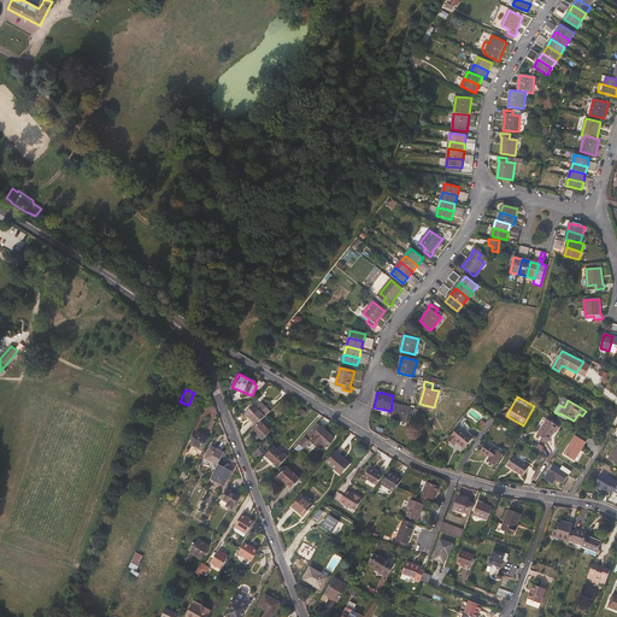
[(269,412),(260,404),(257,407),(253,404),(245,412),(250,416),(251,416),(257,423),(269,412)]
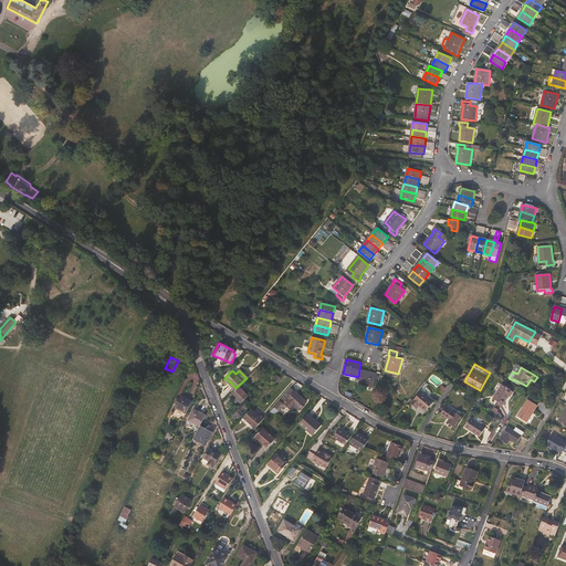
[(377,375),(362,370),(358,385),(373,388),(375,380),(378,381),(380,374),(377,373),(377,375)]
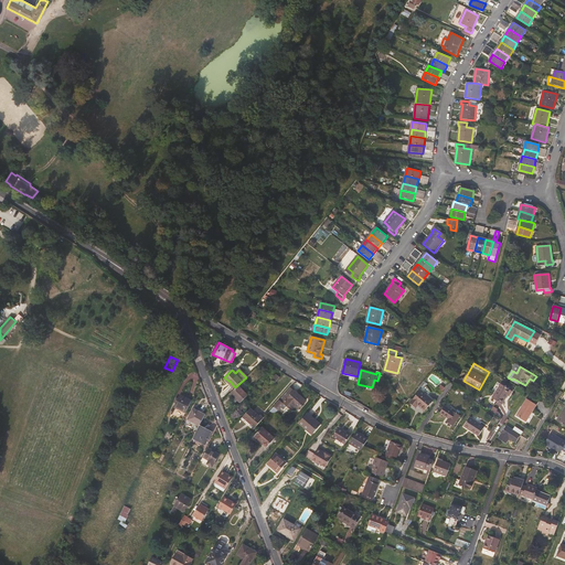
[(275,384),(280,377),(276,374),(270,381),(275,384)]
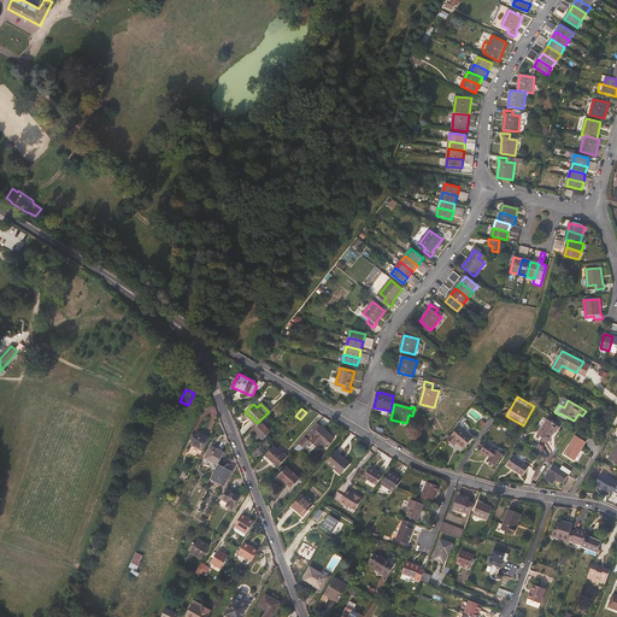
[(493,424),(513,436),(517,433),(495,419),(493,424)]
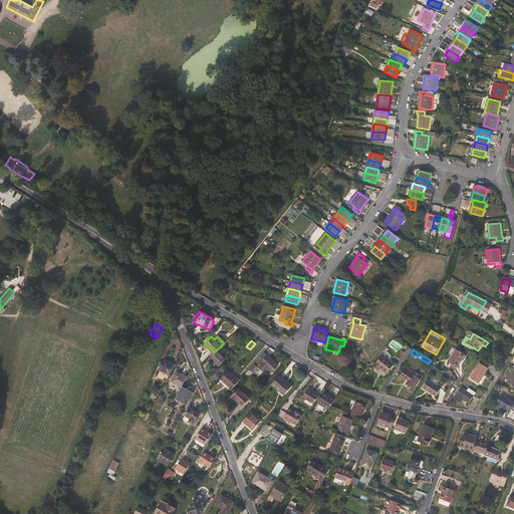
[(456,349),(448,361),(456,367),(461,359),(463,360),(466,355),(456,349)]
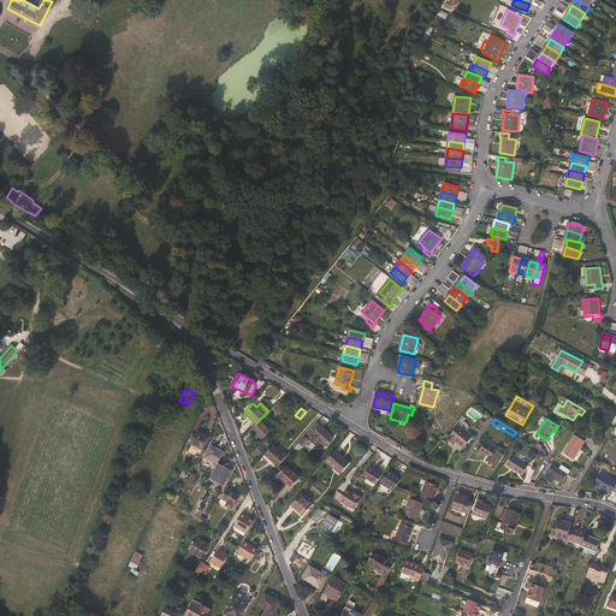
[(271,432),(260,421),(252,428),(255,432),(254,433),(258,438),(260,437),(262,439),(271,432)]
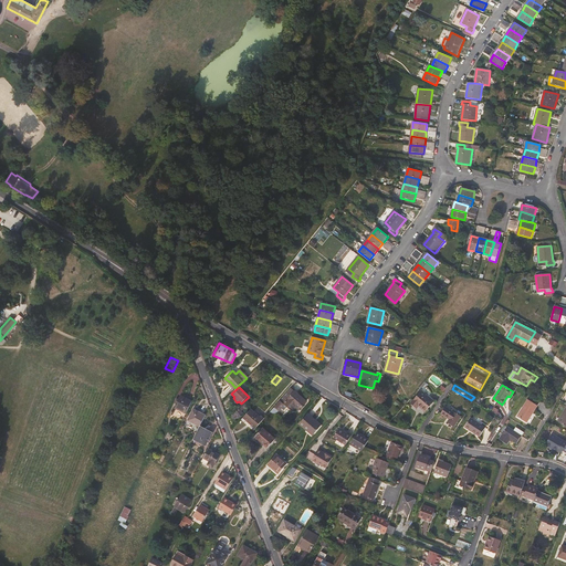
[(425,387),(410,404),(417,409),(419,406),(426,411),(435,401),(428,397),(431,394),(431,392),(430,391),(429,389),(425,387)]
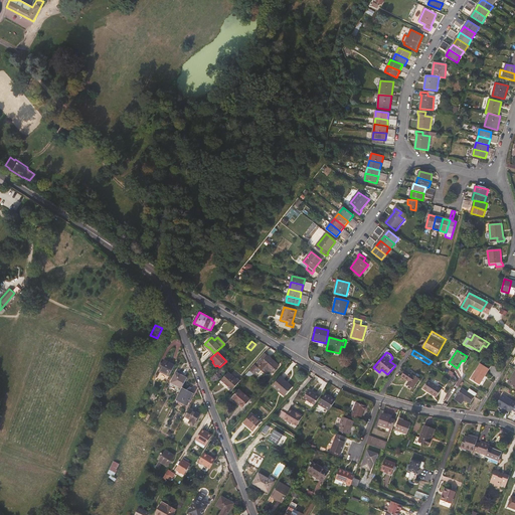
[(279,365),(266,354),(256,364),(249,371),(254,375),(258,371),(261,367),(268,373),(271,369),(273,371),(279,365)]
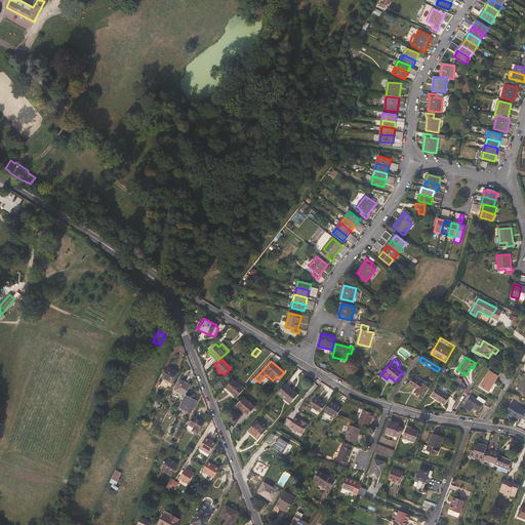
[(172,384),(178,372),(167,367),(166,371),(163,370),(162,374),(163,375),(162,378),(172,384)]
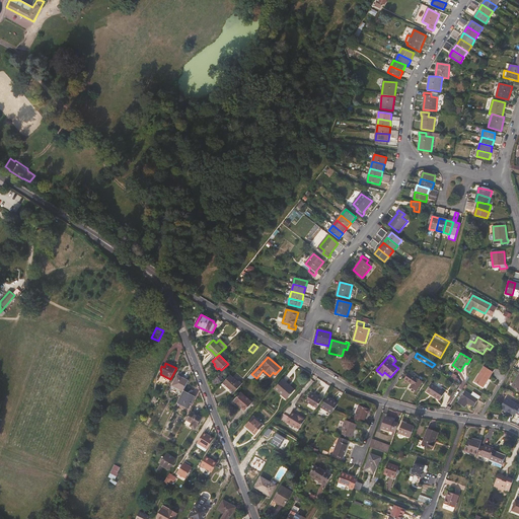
[(493,372),(485,367),(474,382),(483,387),(493,372)]
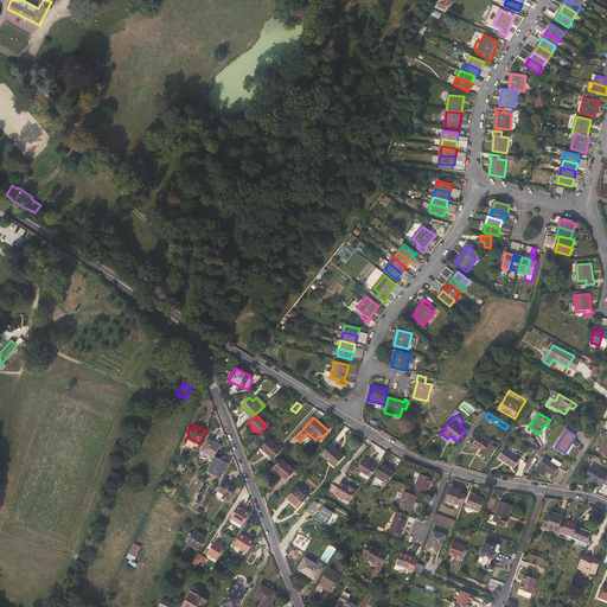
[(262,439),(259,435),(254,439),(255,441),(249,446),(251,449),(255,447),(256,448),(261,445),(259,441),(262,439)]
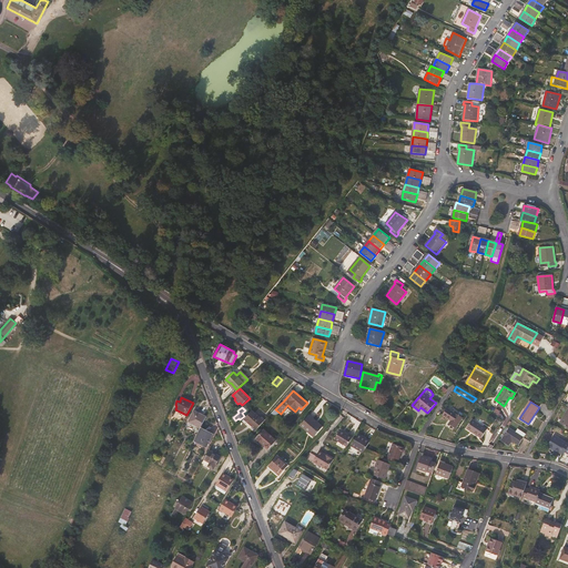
[(447,408),(443,416),(450,421),(448,424),(456,428),(463,418),(447,408)]
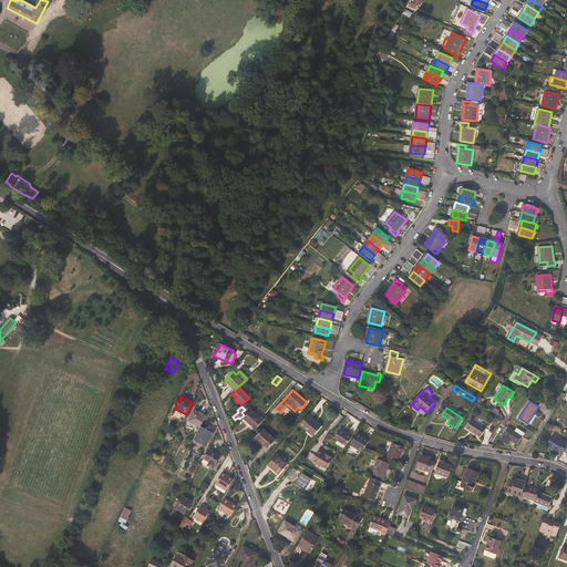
[(254,428),(261,420),(251,410),(244,419),(248,424),(249,423),(254,428)]
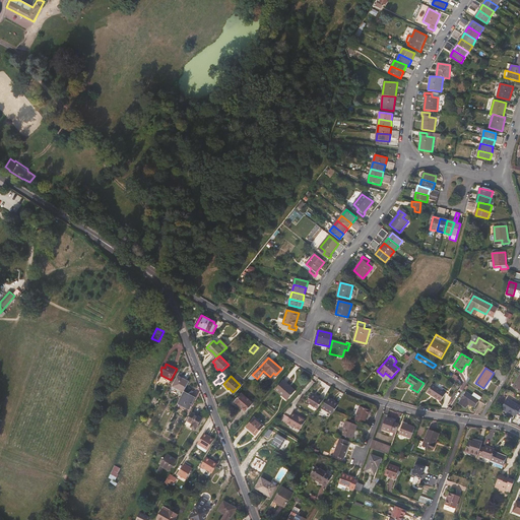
[(184,392),(189,382),(178,377),(173,386),(184,392)]
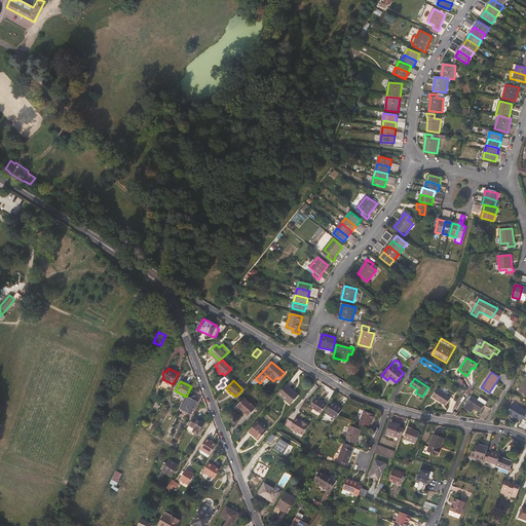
[(300,395),(288,384),(279,393),(286,399),(287,398),(293,402),(300,395)]
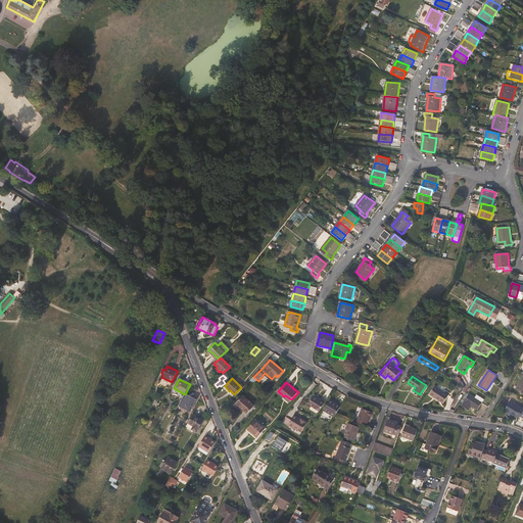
[(435,386),(429,394),(443,403),(448,395),(435,386)]
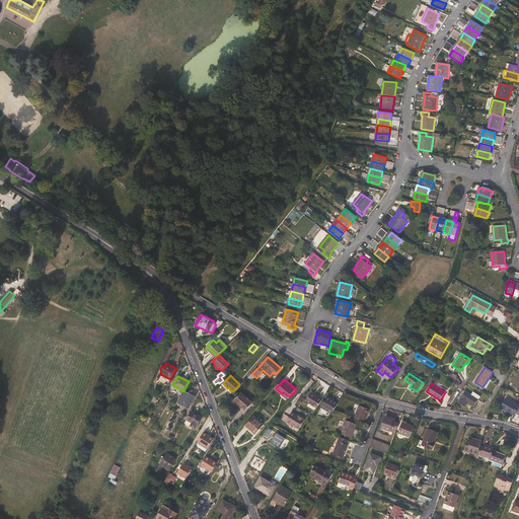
[(234,393),(241,385),(239,384),(232,391),(234,393)]
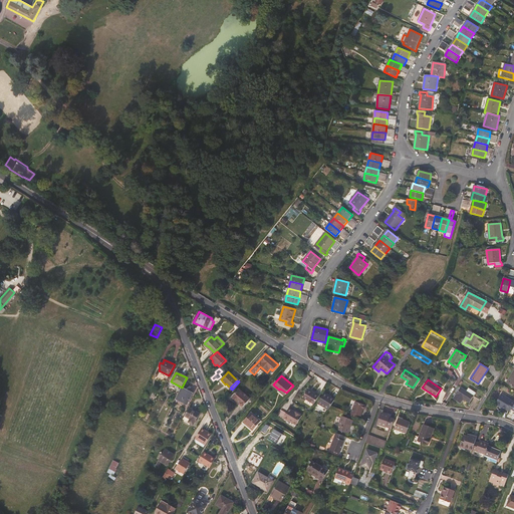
[(461,388),(454,399),(461,404),(463,400),(469,404),(476,393),(469,389),(467,392),(461,388)]
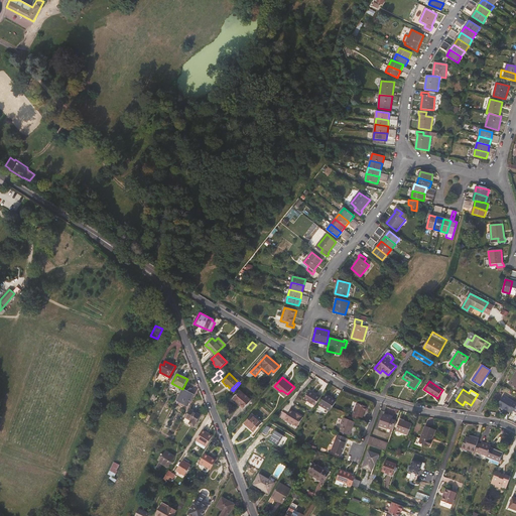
[(187,406),(194,395),(189,392),(188,394),(181,391),(174,404),(178,406),(180,402),(187,406)]
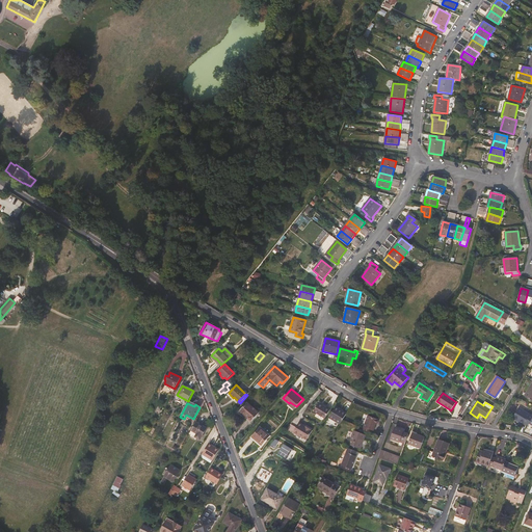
[(259,413),(247,403),(239,413),(247,420),(248,419),(251,421),(259,413)]
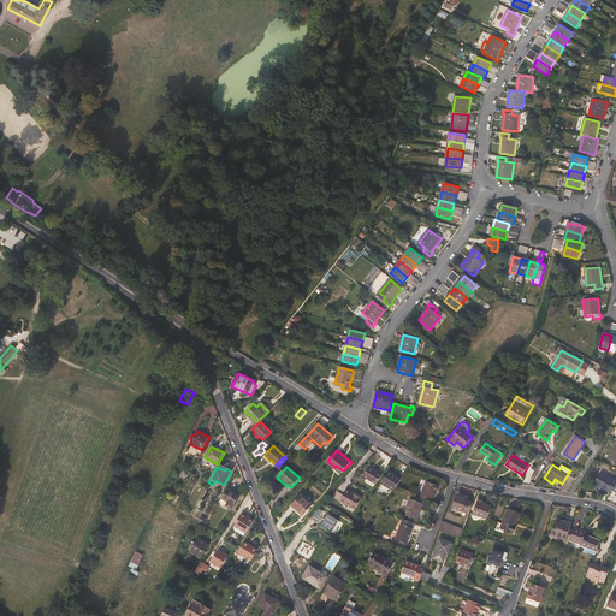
[(377,485),(381,475),(369,467),(363,477),(377,485)]
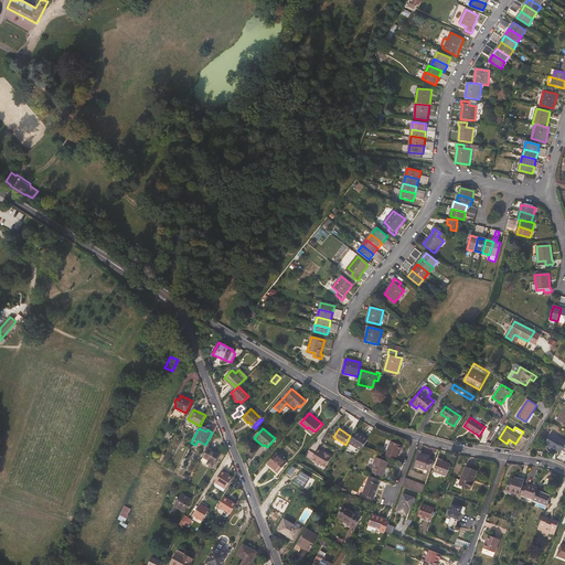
[(369,438),(358,432),(351,444),(362,449),(369,438)]
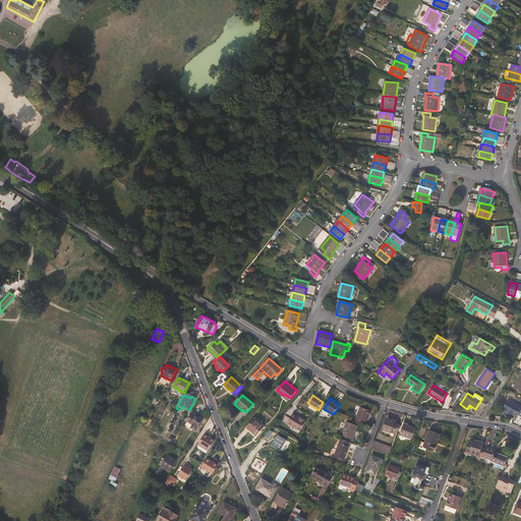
[(520,407),(508,400),(502,409),(512,415),(513,414),(517,417),(518,414),(520,410),(520,407)]
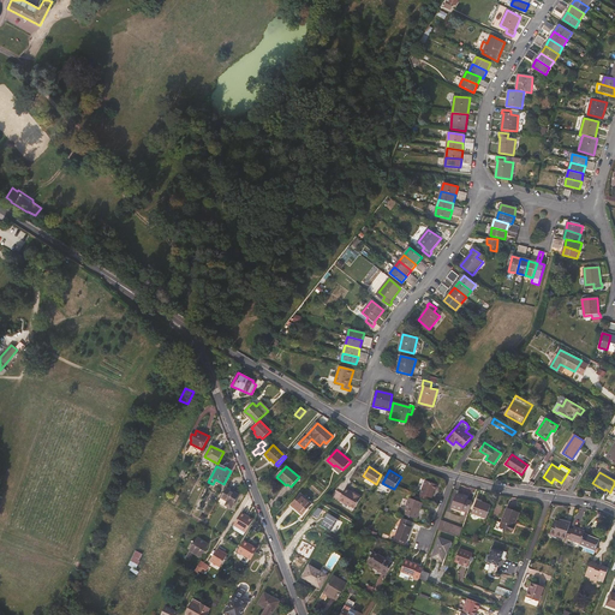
[(433,499),(435,490),(437,491),(439,485),(425,481),(419,497),(429,501),(430,497),(433,499)]
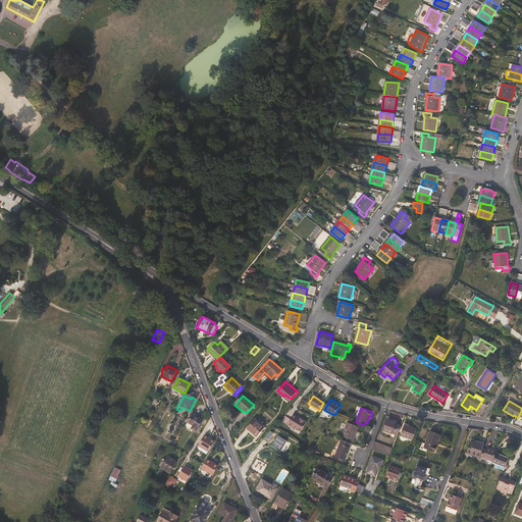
[(198,428),(203,419),(193,413),(186,426),(193,429),(195,426),(198,428)]
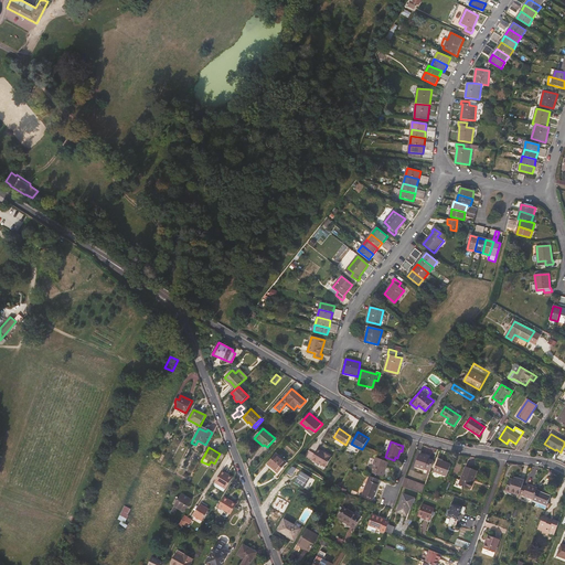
[(324,469),(331,458),(323,455),(322,456),(317,451),(310,462),(316,466),(316,465),(324,469)]
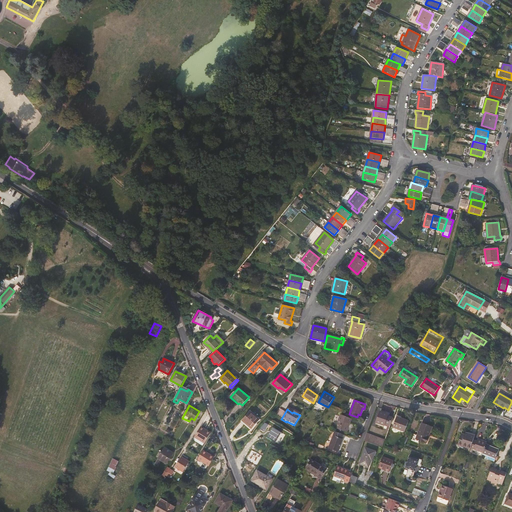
[(260,420),(250,411),(241,420),(252,429),(260,420)]
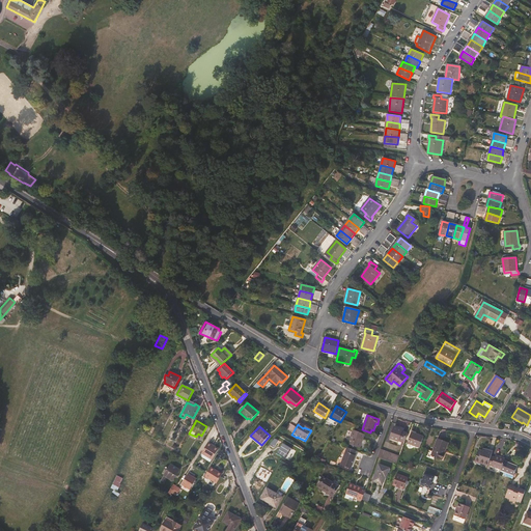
[(403,443),(409,431),(394,426),(390,438),(403,443)]
